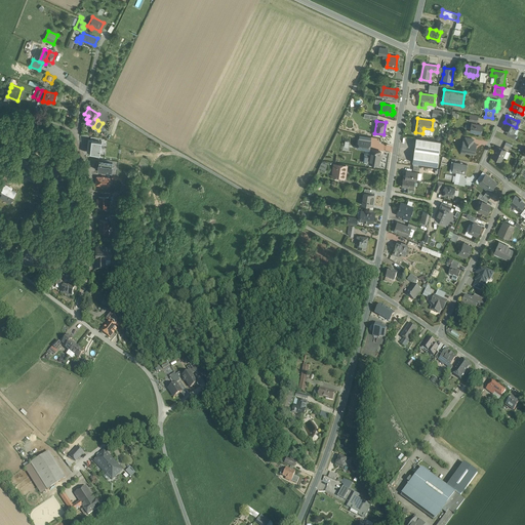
[(516,127),(505,122),(501,127),(513,132),(516,127)]
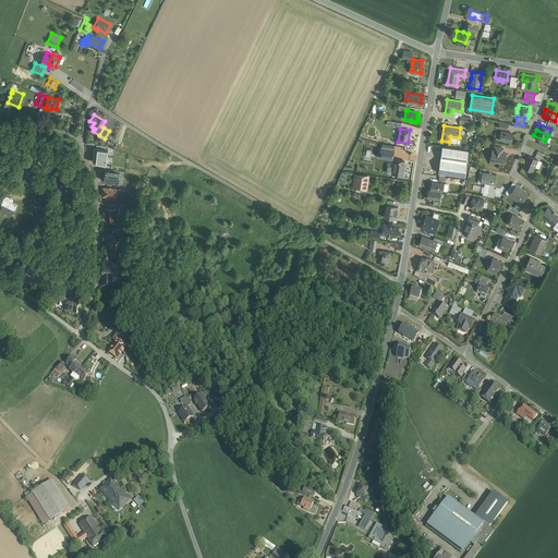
[(512,133),(501,131),(501,133),(500,133),(499,133),(498,136),(499,137),(500,137),(499,140),(505,141),(505,142),(507,142),(508,141),(511,142),(512,133)]
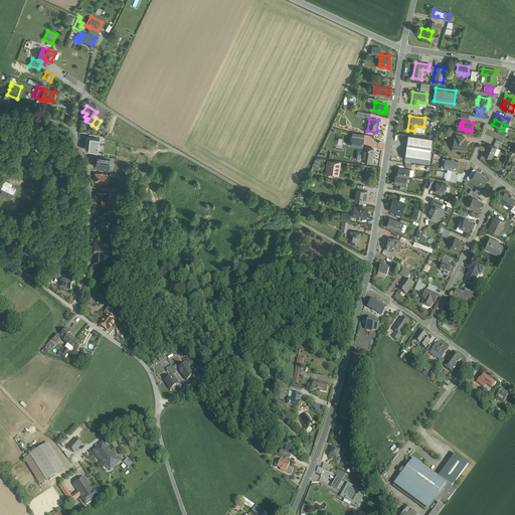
[(433,139),(408,135),(406,147),(431,151),(433,139)]
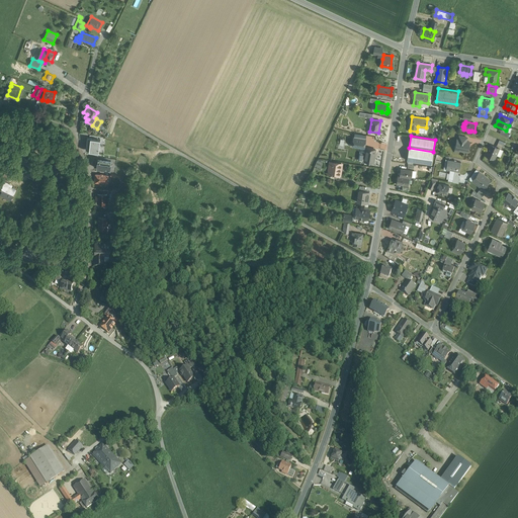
[(365,140),(354,138),(352,146),(364,148),(365,140)]
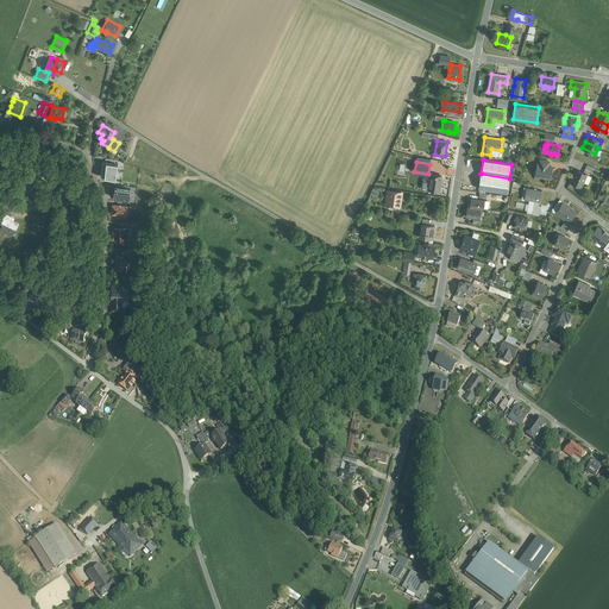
[(99,180),(113,181),(114,164),(99,163),(99,180)]
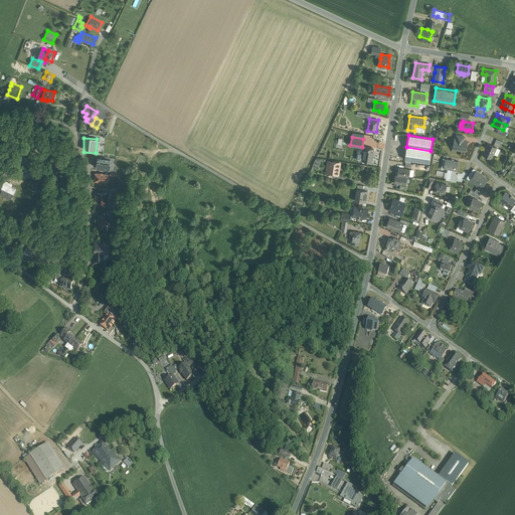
[(456,139),(455,139),(454,146),(456,146),(457,148),(457,149),(465,151),(467,141),(464,140),(456,139)]
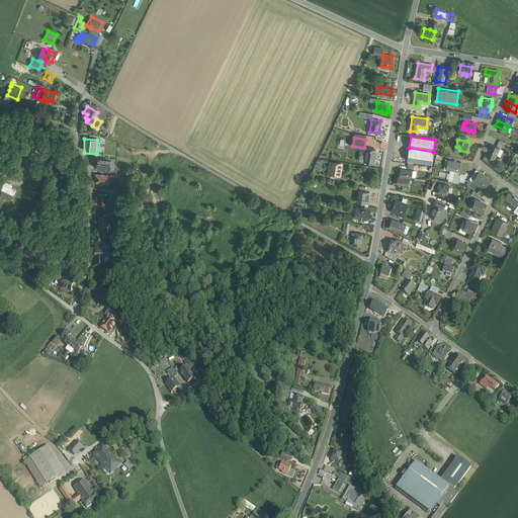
[(499,149),(490,144),(485,155),(495,159),(499,149)]
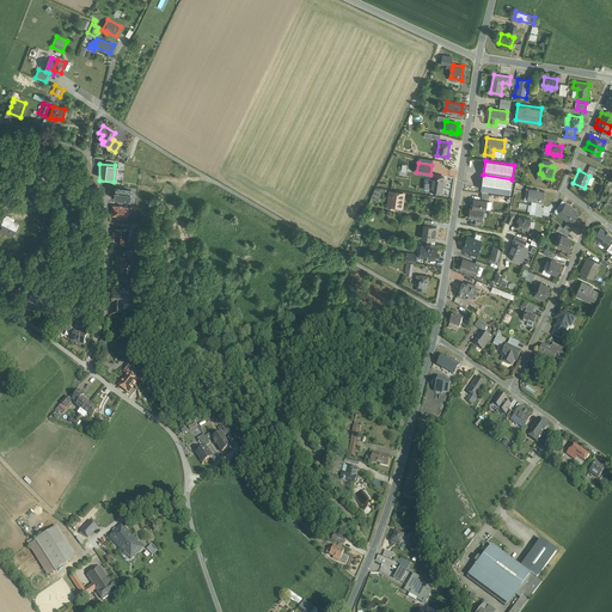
[(61,177),(54,173),(51,181),(59,184),(61,177)]
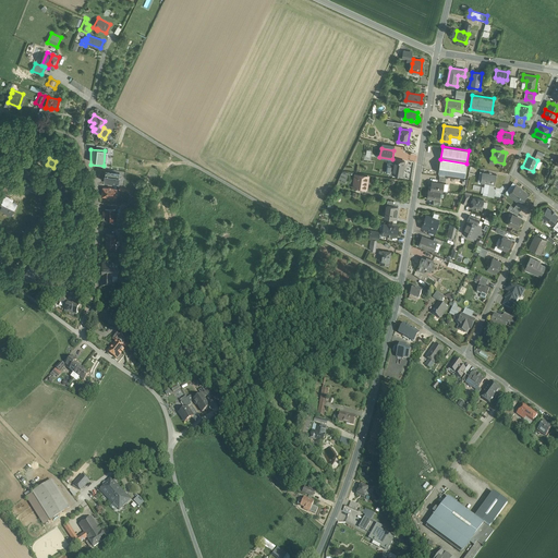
[(404,161),(393,159),(395,160),(393,166),(388,165),(386,172),(402,174),(404,161)]
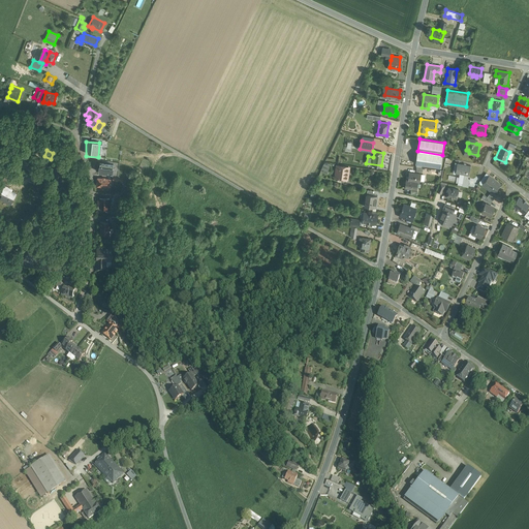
[(442,155),(417,151),(415,163),(416,163),(422,164),(440,167),(442,155)]
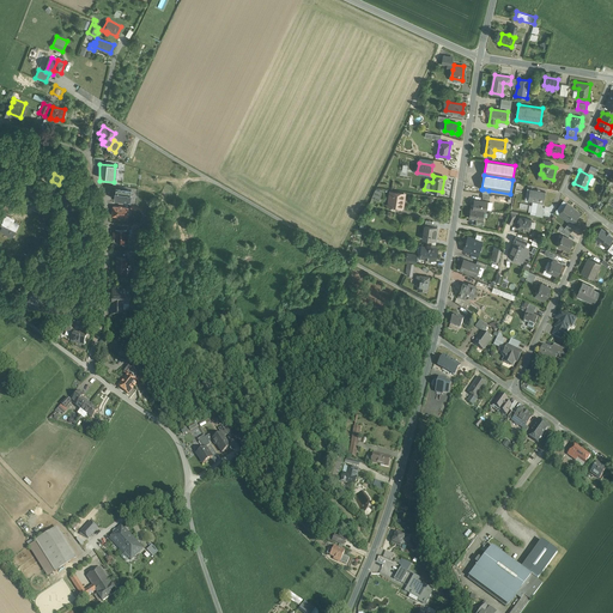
[(68,183),(60,184),(62,204),(67,204),(67,205),(72,204),(68,183)]
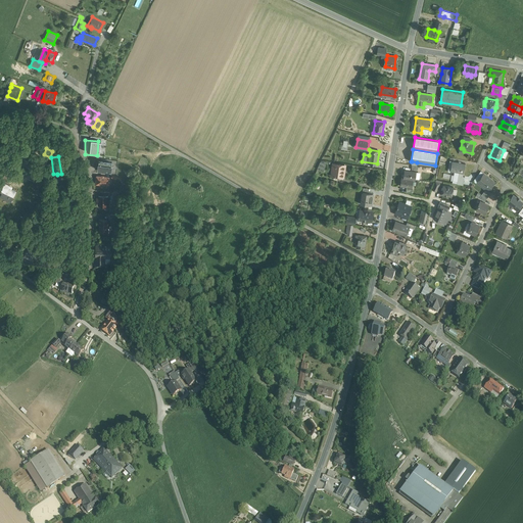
[(321,160),(317,169),(324,171),(326,161),(321,160)]
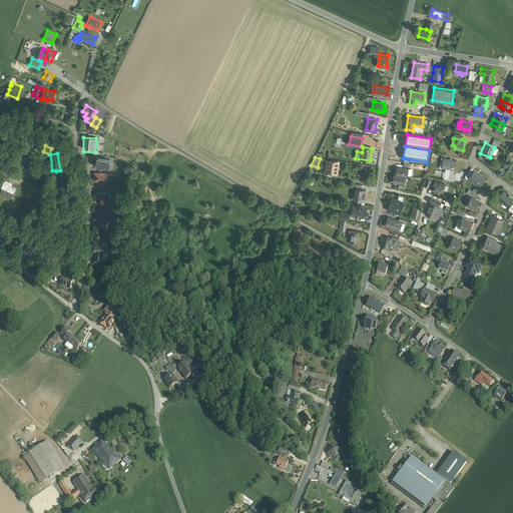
[(110,160),(97,158),(95,168),(109,170),(110,160)]
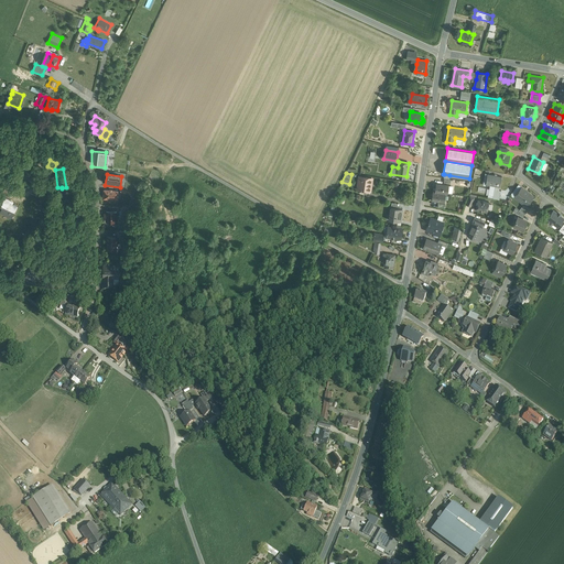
[(501,176),(488,174),(486,184),(499,187),(500,187),(501,176)]
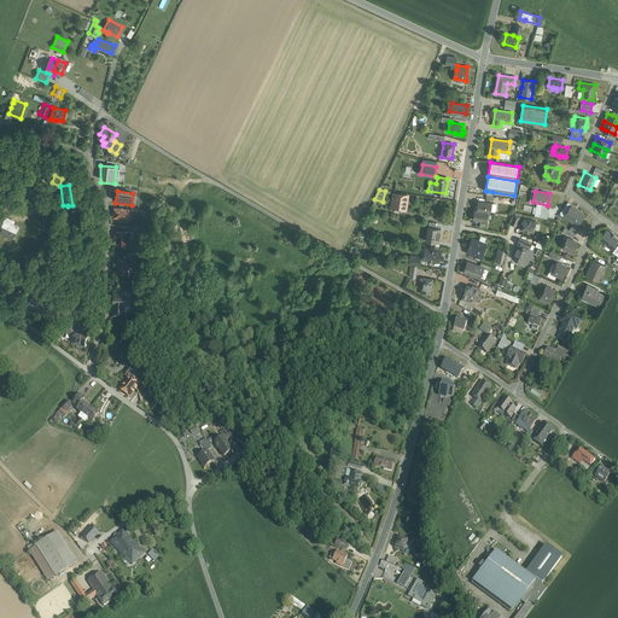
[(408,196),(394,193),(392,199),(395,200),(394,208),(406,209),(408,196)]
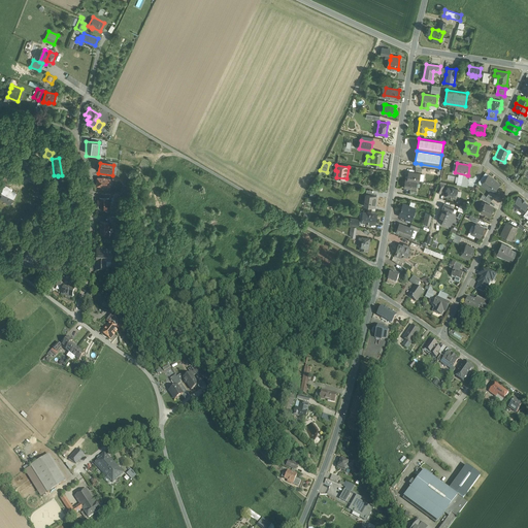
[(420,173),(408,172),(407,179),(417,180),(419,182),(420,173)]
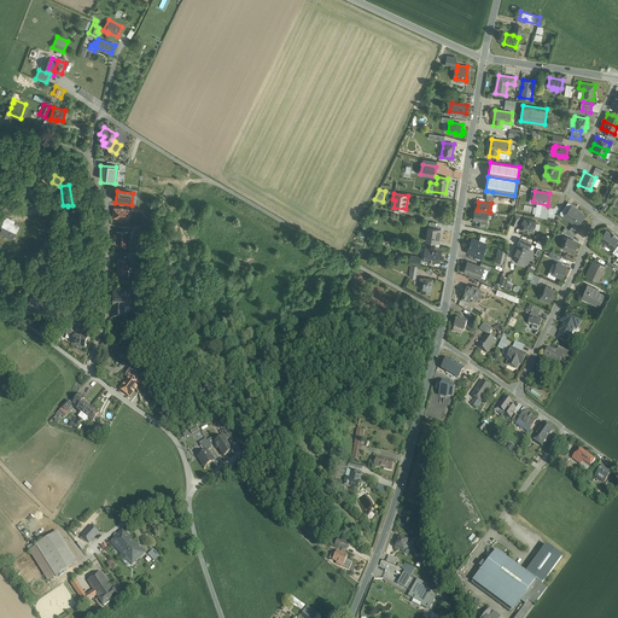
[(584,215),(571,205),(564,214),(577,225),(584,215)]
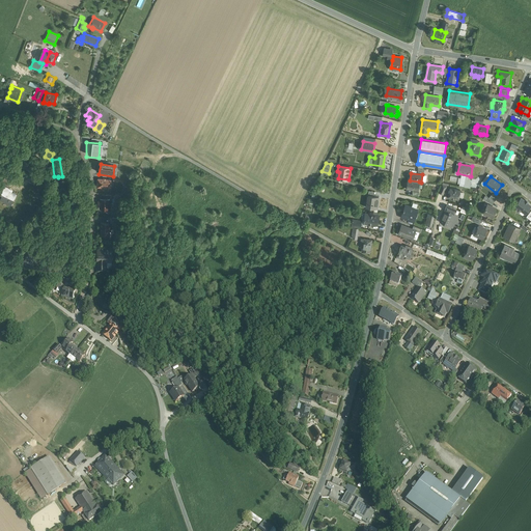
[(410,180),(408,180),(407,188),(418,190),(419,182),(410,180)]
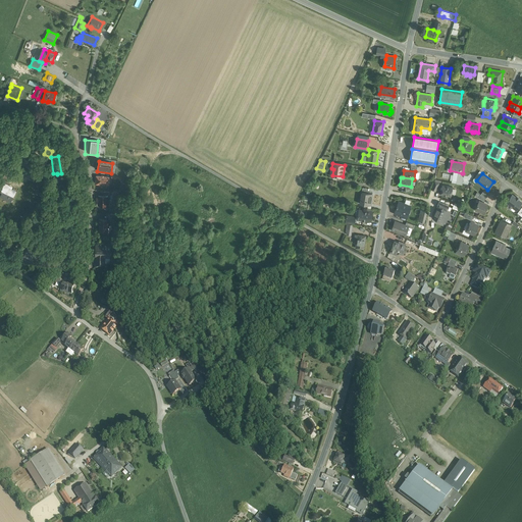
[(109,178),(96,178),(96,186),(108,187),(109,178)]
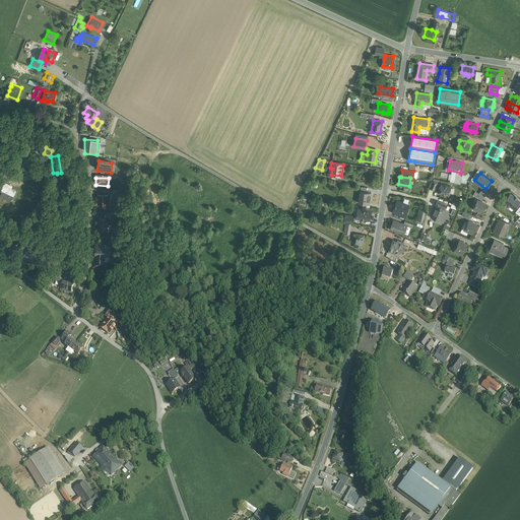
[(434,179),(430,188),(434,190),(438,182),(438,180),(434,179)]
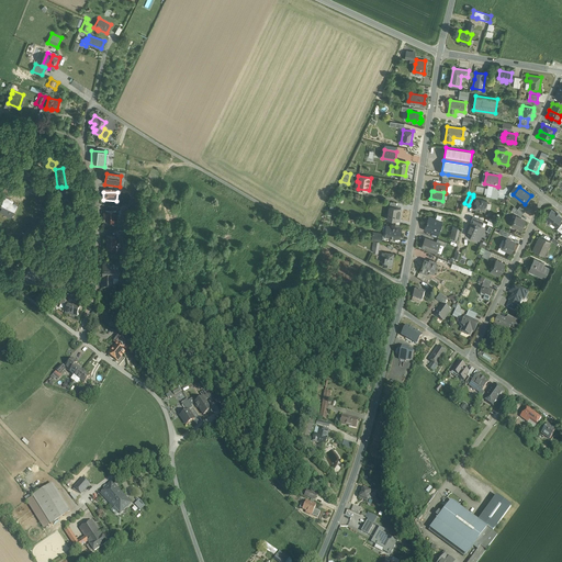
[(11,200),(7,197),(2,204),(1,205),(3,206),(1,210),(12,215),(18,205),(11,201),(11,200)]
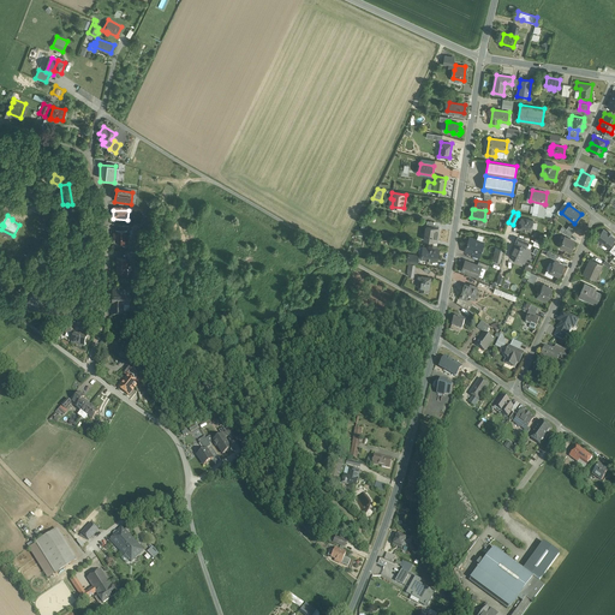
[(533,220),(521,218),(519,228),(531,231),(533,220)]
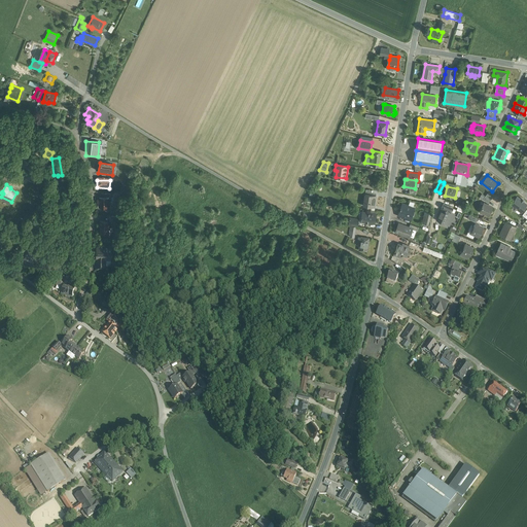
[(372,195),(365,194),(363,205),(374,207),(376,195),(372,195)]
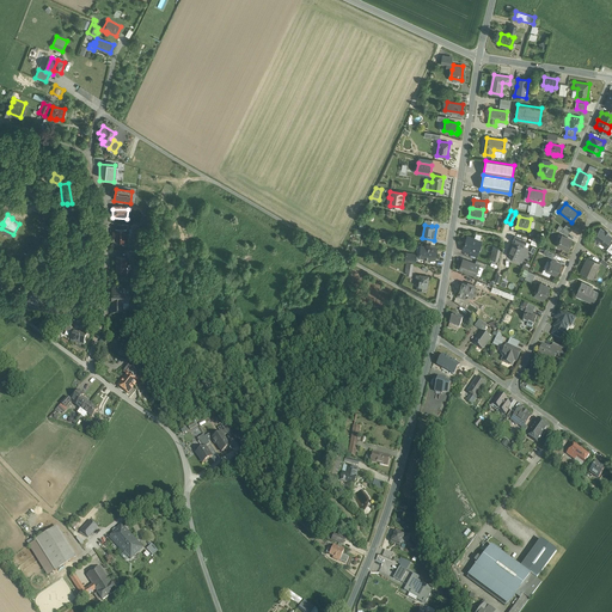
[(599,231),(595,231),(597,243),(601,243),(605,245),(611,237),(600,228),(599,231)]
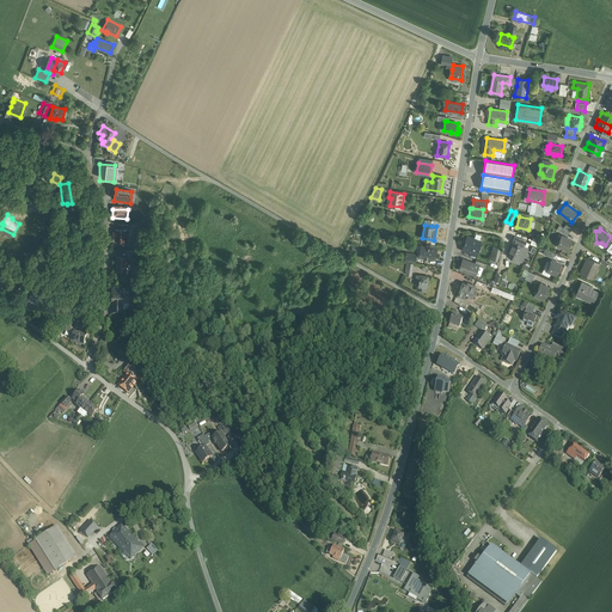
[(127,232),(116,232),(115,243),(126,243),(127,232)]
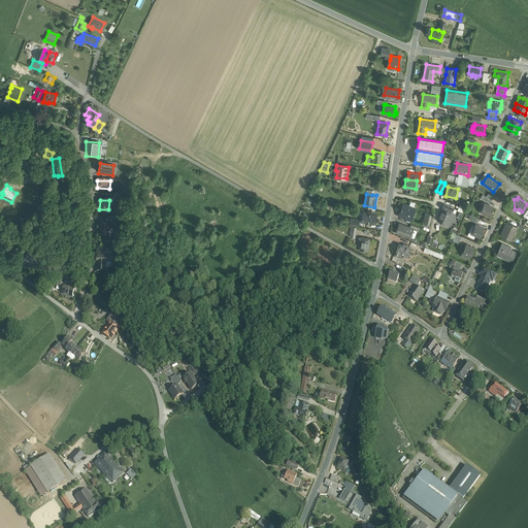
[(416,208),(403,203),(398,216),(410,221),(416,208)]
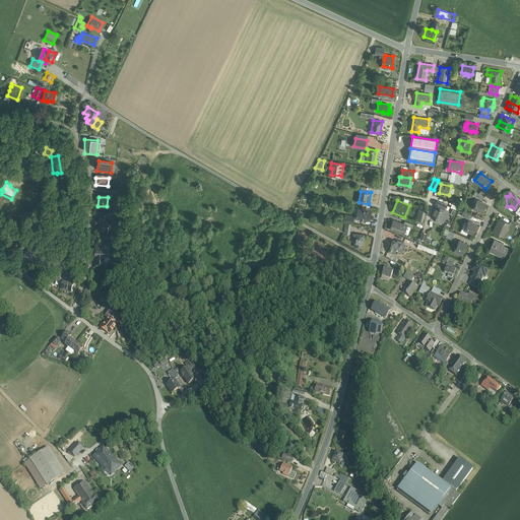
[(486,204),(477,200),(473,208),(482,212),(484,208),(484,207),(485,204),(486,204)]
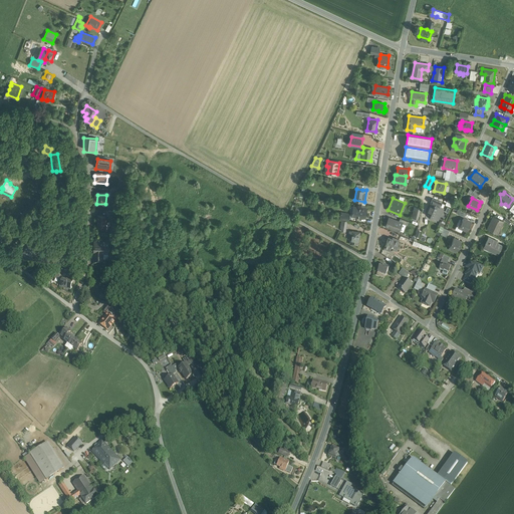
[(432,204),(426,216),(433,219),(438,221),(444,209),(440,207),(441,203),(433,199),(431,203),(432,204)]
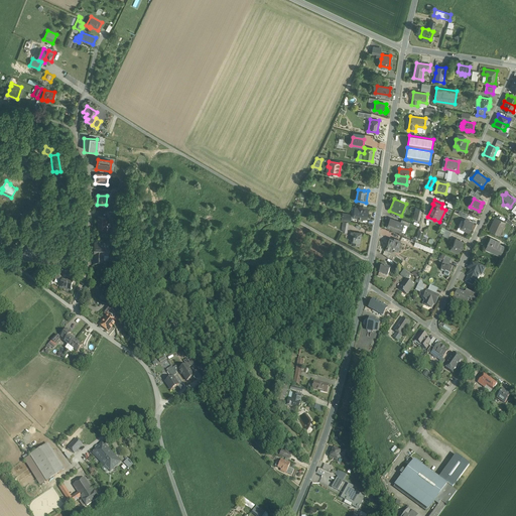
[(363,209),(355,207),(354,217),(367,219),(368,209),(363,209)]
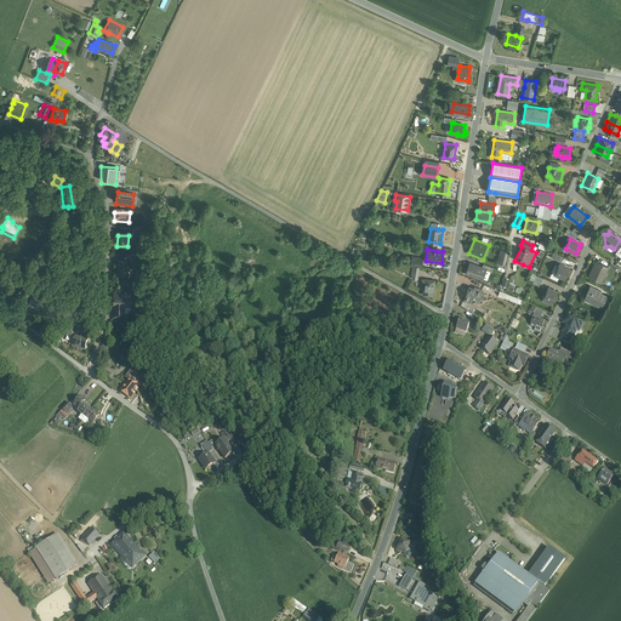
[(505,265),(506,261),(508,261),(510,257),(507,256),(508,252),(501,250),(500,254),(497,262),(505,265)]
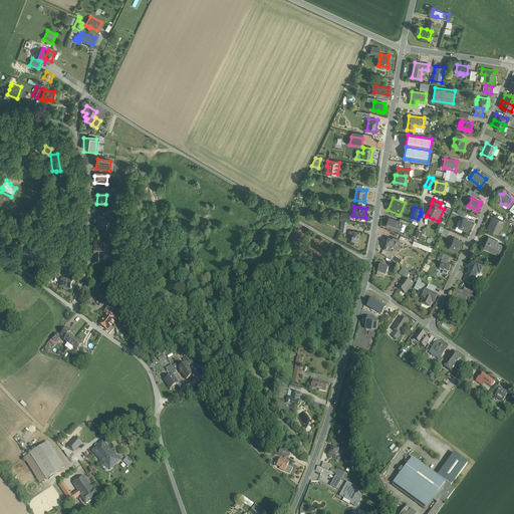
[(494,217),(488,229),(498,234),(503,221),(494,217)]
